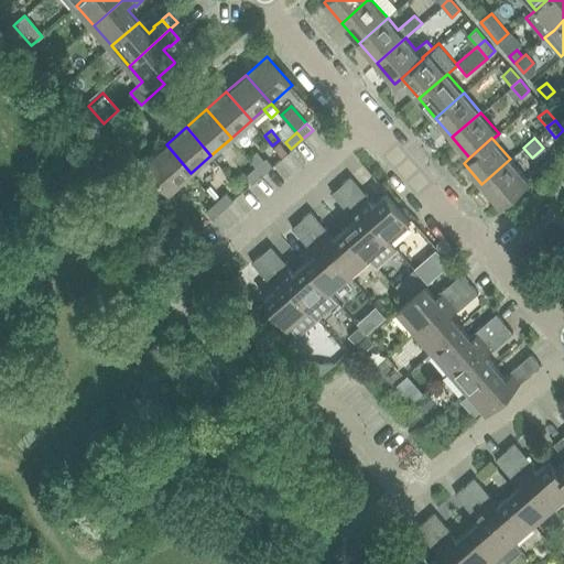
[(272,147),(281,156),(286,152),(278,141),(272,147)]
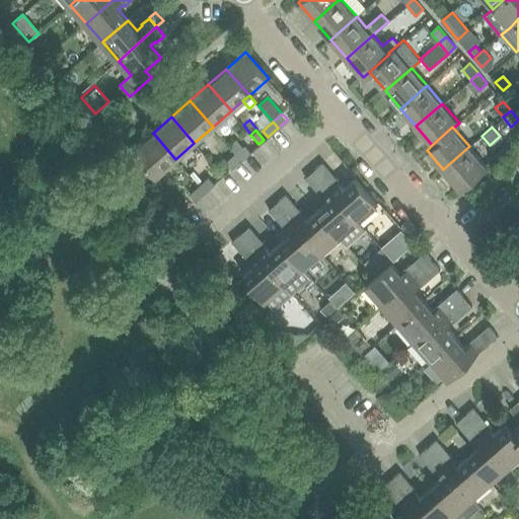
[(175,159),(153,133),(134,149),(157,175),(175,159)]
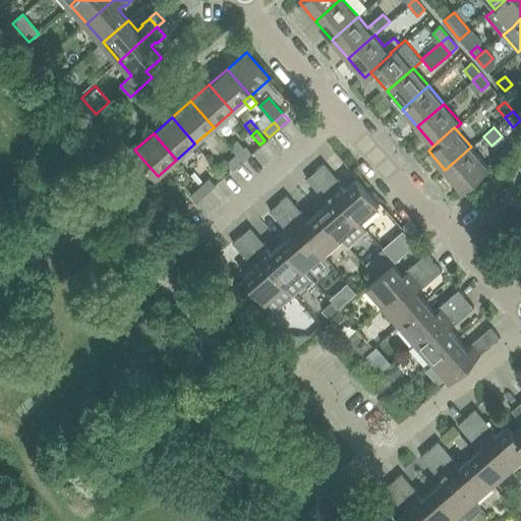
[(237,140),(230,147),(236,154),(242,161),(251,153),(246,146),(243,148),(237,140)]
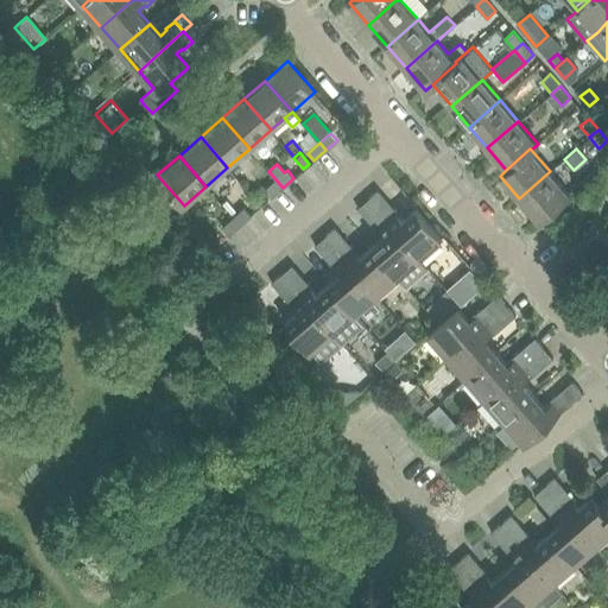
[(550,171),(519,198),(539,221),(570,194),(550,171)]
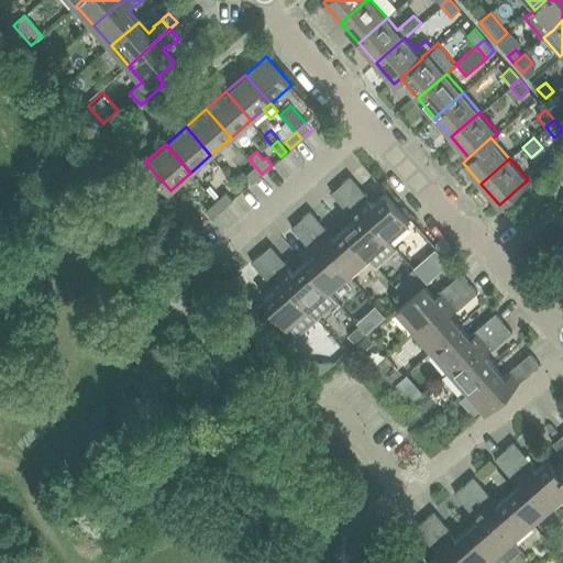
[(262,174),(255,166),(245,176),(251,183),(262,174)]
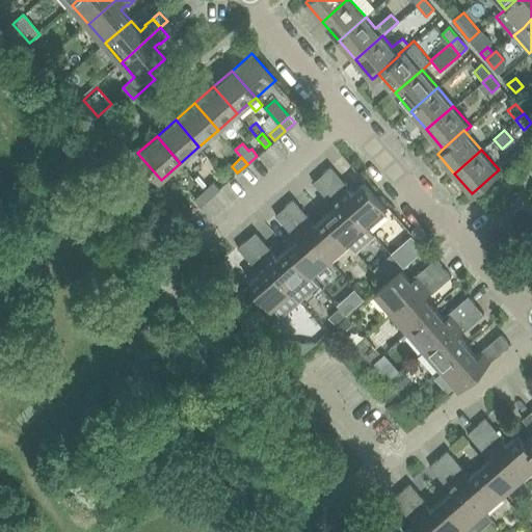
[(331,166),(322,175),(367,225),(387,209),(364,182),(351,192),(347,187),(348,186),(331,166)]
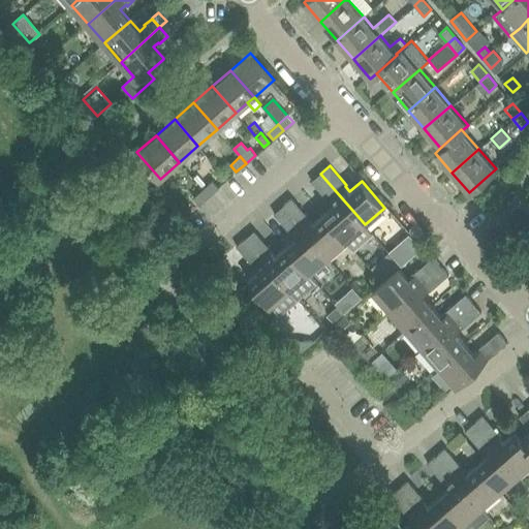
[(323,215),(346,241),(353,250),(373,234),(365,224),(320,174),(311,182),(328,200),(329,199),(334,205),(323,215)]
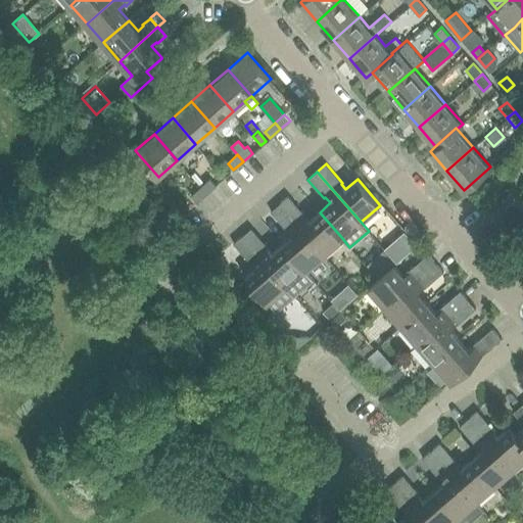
[(209,179),(200,187),(206,193),(216,185),(209,179)]
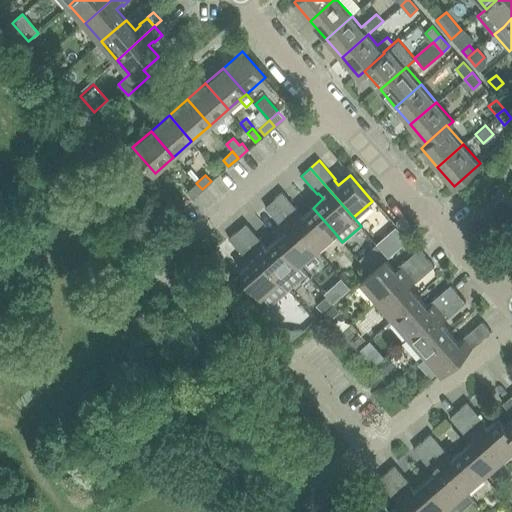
[(202,189),(196,183),(186,191),(192,198),(202,189)]
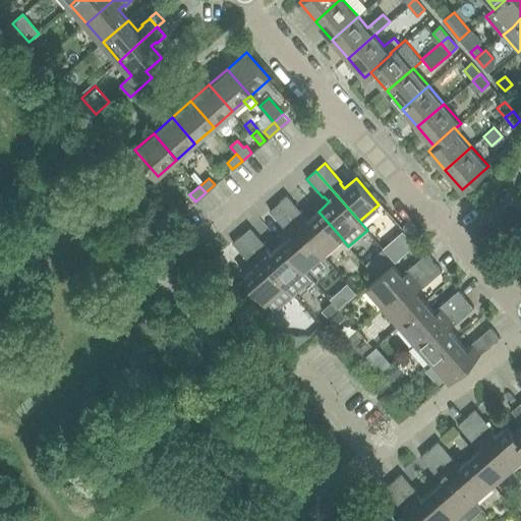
[(288,195),(279,203),(322,252),(341,237),(319,212),(307,221),(302,215),(303,214),(288,195)]
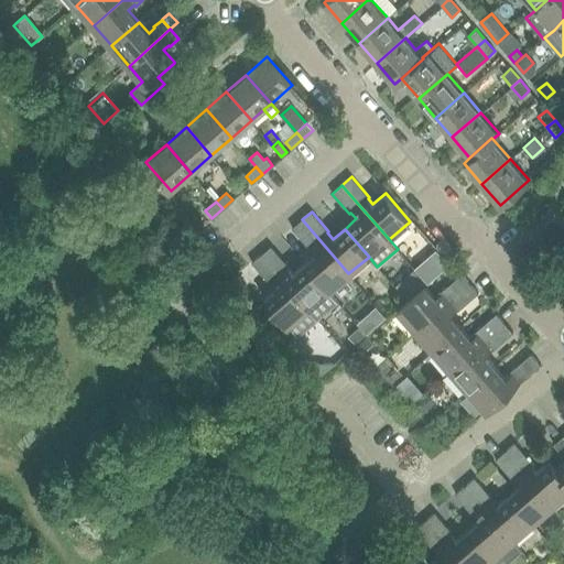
[(316,253),(304,263),(328,291),(348,273),(302,219),(292,228),(310,248),(311,247),(316,253)]
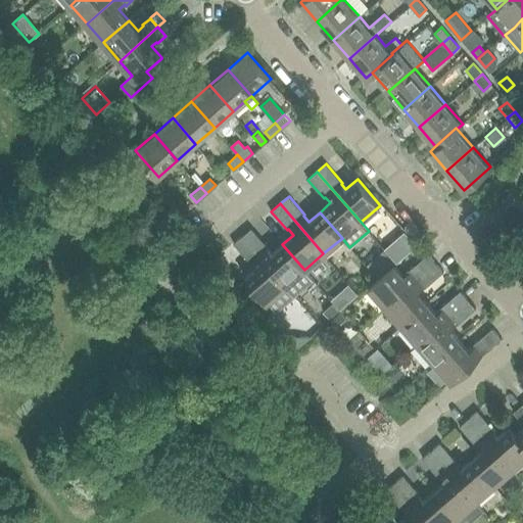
[(251,228),(242,236),(287,285),(295,294),(313,279),(304,270),(282,244),(272,253),(267,248),(268,247),(251,228)]
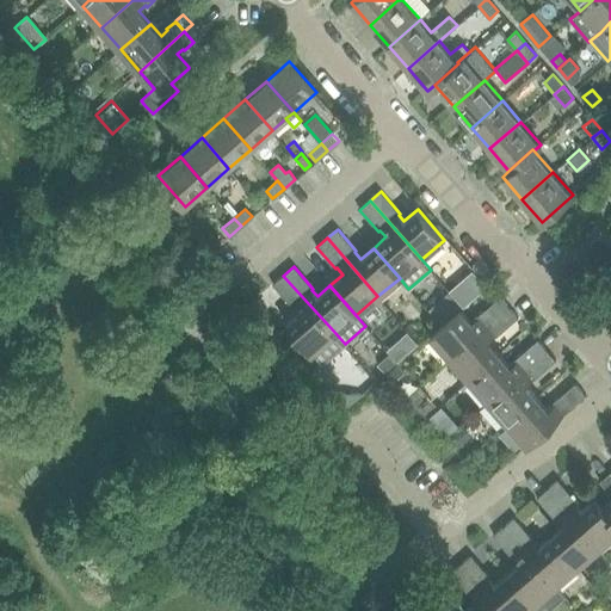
[(283,276),(273,284),(292,307),(294,306),(300,312),(285,323),(312,353),(321,365),(345,344),(335,333),(283,276)]
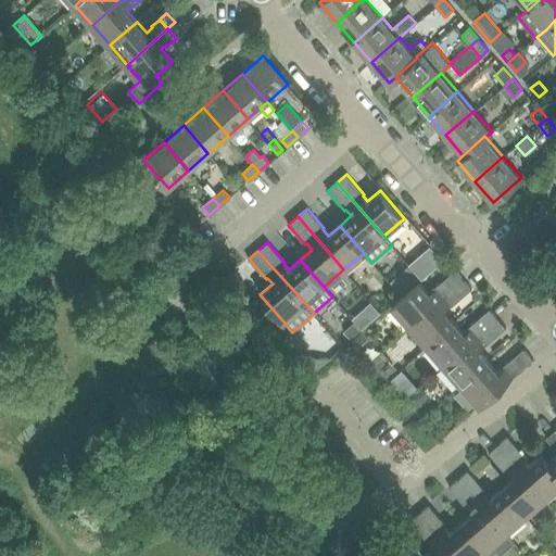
[(428,251),(411,266),(422,279),(439,264),(428,251)]
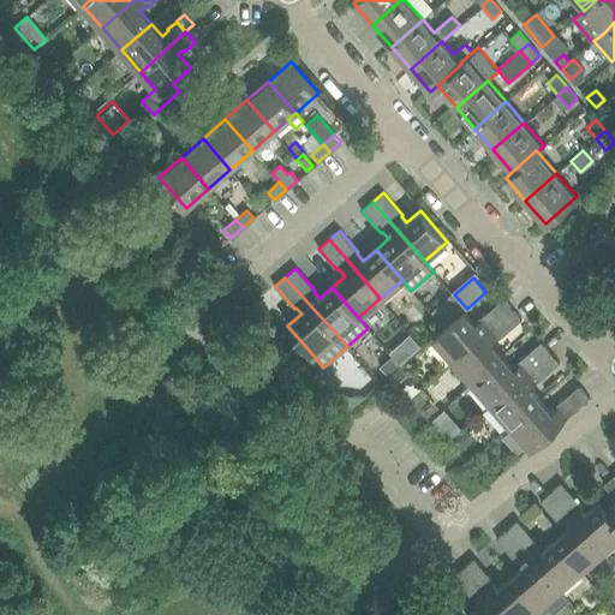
[(433,338),(453,360),(512,309),(503,298),(481,317),(482,320),(476,324),(464,311),(453,320),(445,328),(433,338)]
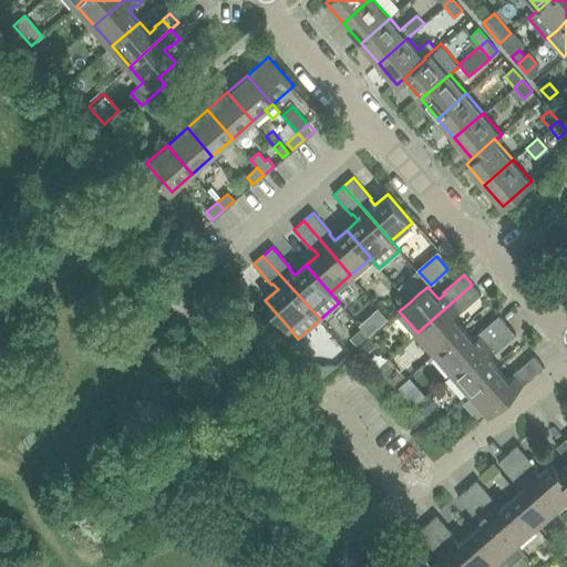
[(418,332),(435,352),(463,328),(453,317),(459,311),(460,312),(481,295),(472,285),(418,332)]
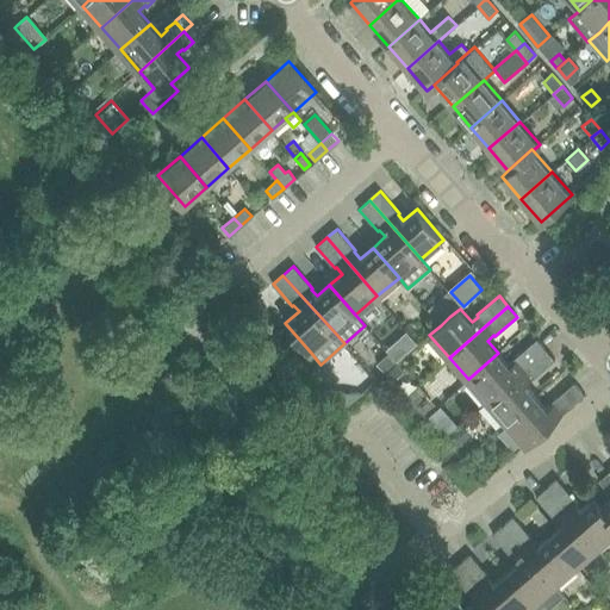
[(274,307),(265,316),(272,324),(281,316),(274,307)]
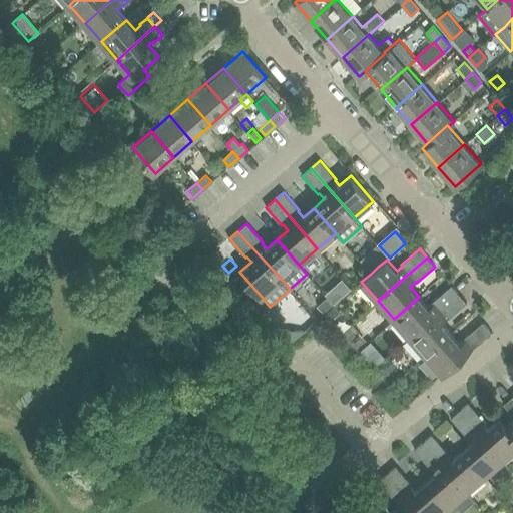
[(372,260),(364,267),(371,274),(378,267),(372,260)]
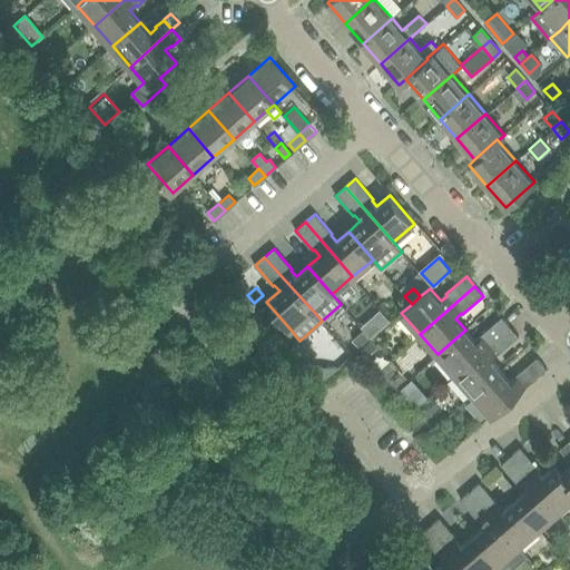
[(438,354),(455,374),(510,326),(501,316),(480,334),(481,336),(475,341),(465,330),(438,354)]
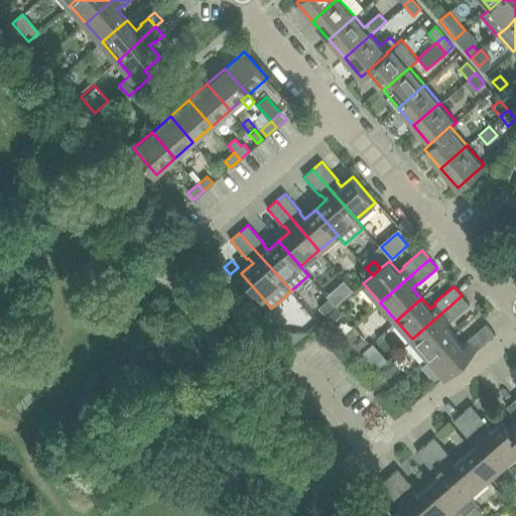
[(334,290),(327,296),(336,306),(343,300),(334,290)]
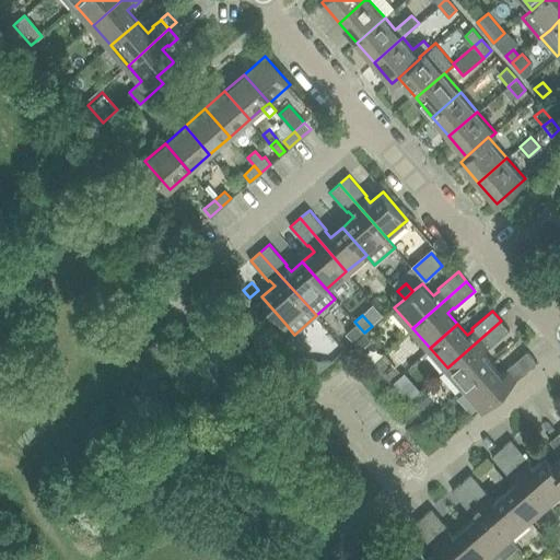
[(447,368),(465,387),(492,363),(481,352),(488,347),(489,348),(510,329),(501,321),(447,368)]
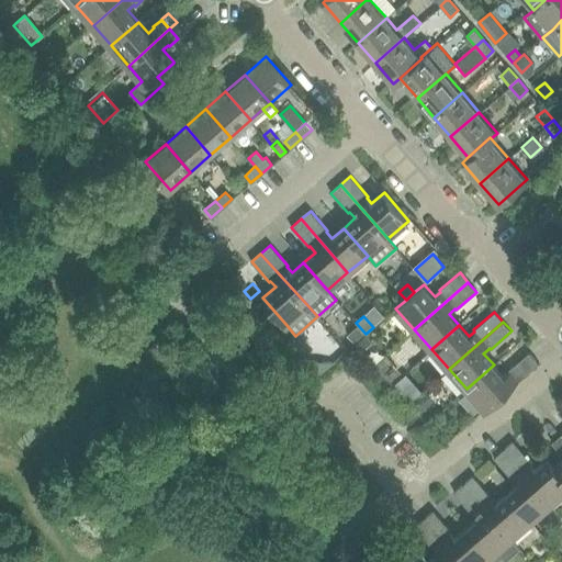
[(356,329),(346,338),(353,346),(357,343),(362,337),(356,329)]
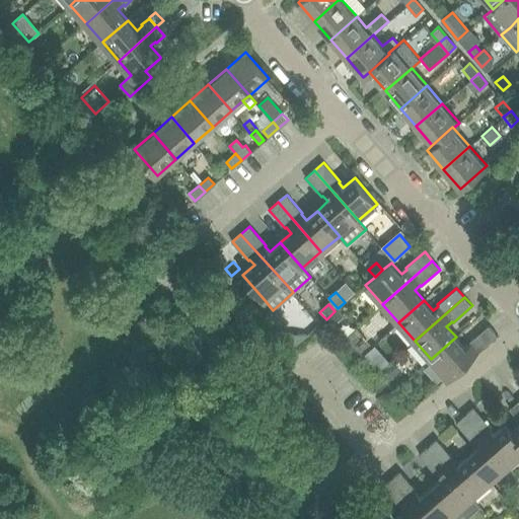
[(338,311),(329,317),(336,324),(344,317),(338,311)]
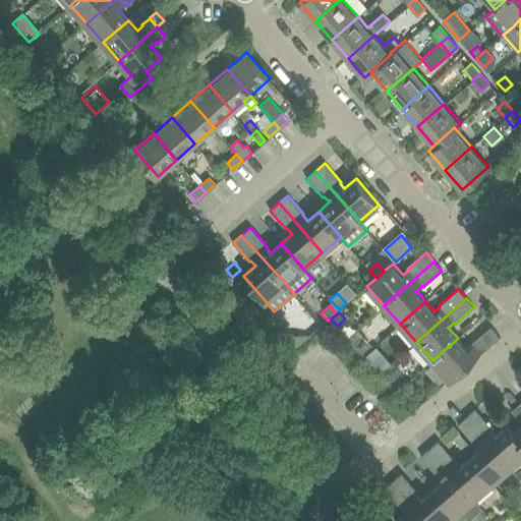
[(458,338),(432,360),(449,380),(480,352),(480,353),(500,337),(500,336),(490,326),(471,343),(472,344),(467,348),(458,338)]
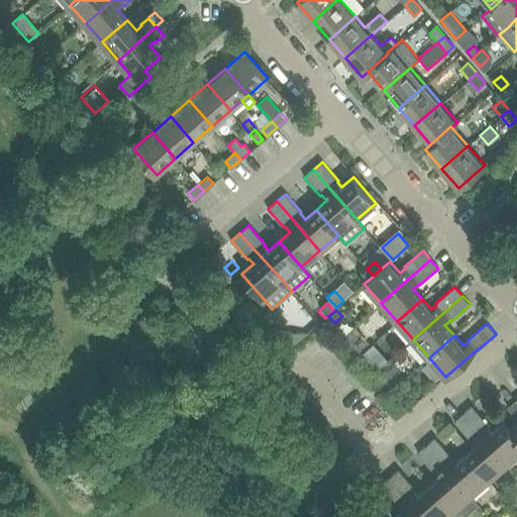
[(355,328),(346,336),(356,346),(365,338),(355,328)]
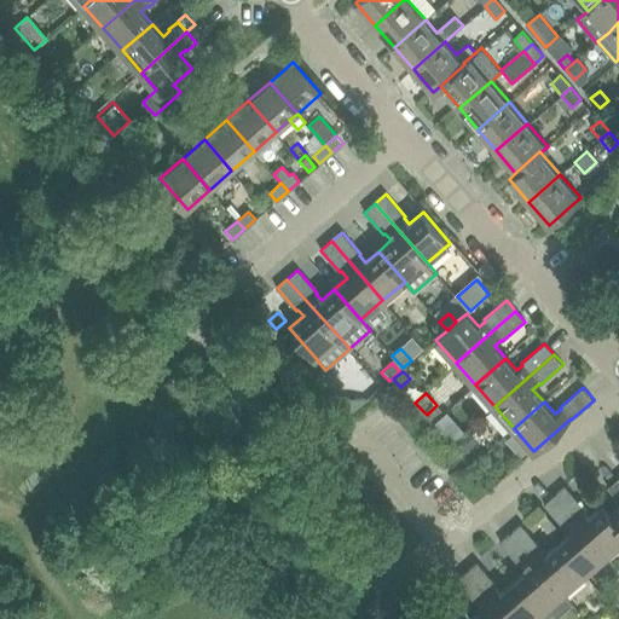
[(351,399),(339,398),(352,412),(365,400),(351,399)]
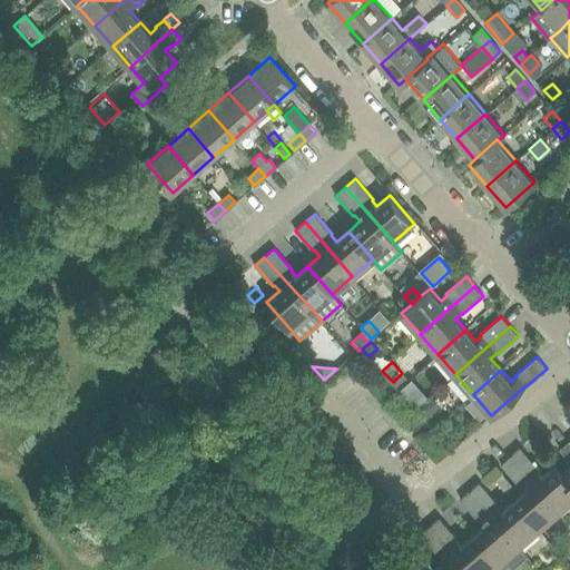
[(428,403),(419,411),(425,420),(435,411),(428,403)]
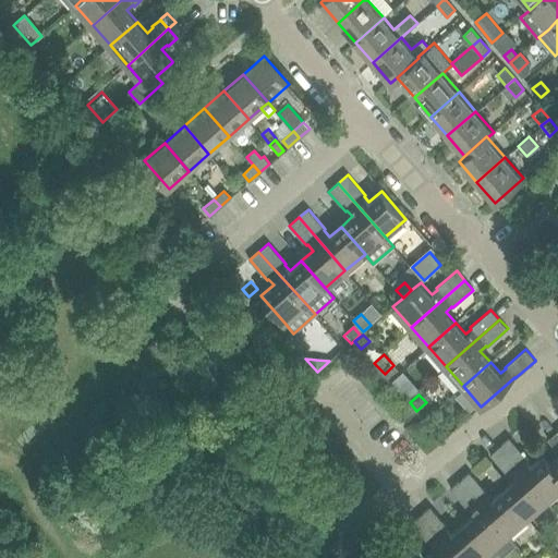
[(557,448),(557,456),(550,462),(557,471),(557,432),(557,431),(548,439),(555,448),(557,447),(557,448)]
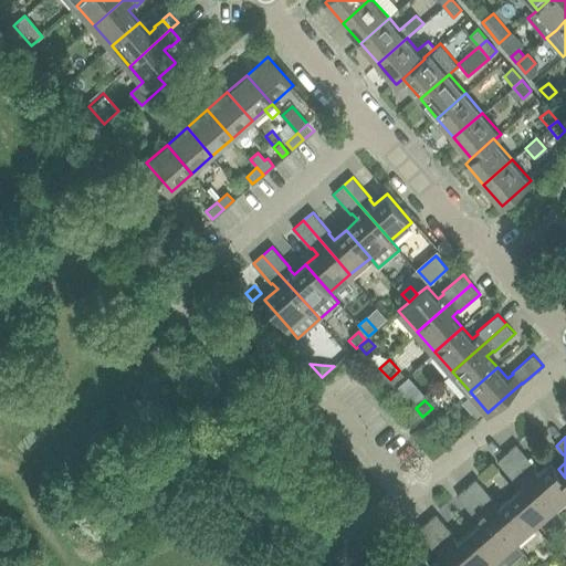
[(516,444),(507,452),(555,507),(565,496),(565,478),(558,469),(551,461),(538,472),(534,465),(535,464),(516,444)]
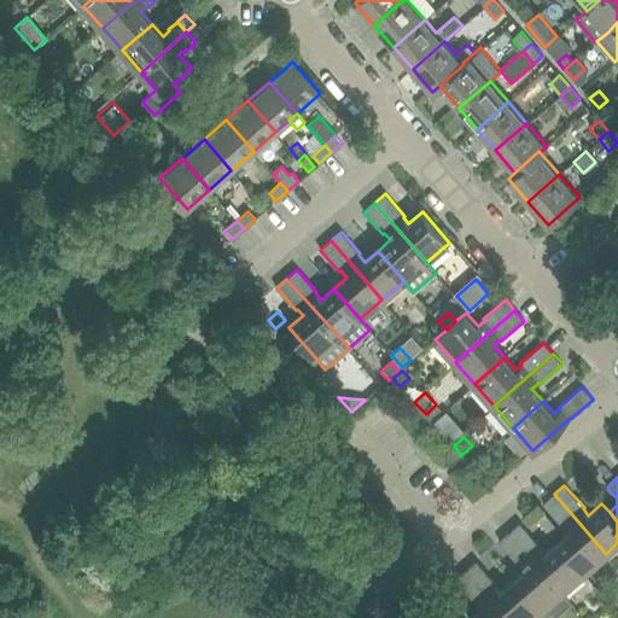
[(570,531),(558,542),(583,572),(606,554),(554,494),(543,503),(563,526),(564,525),(570,531)]
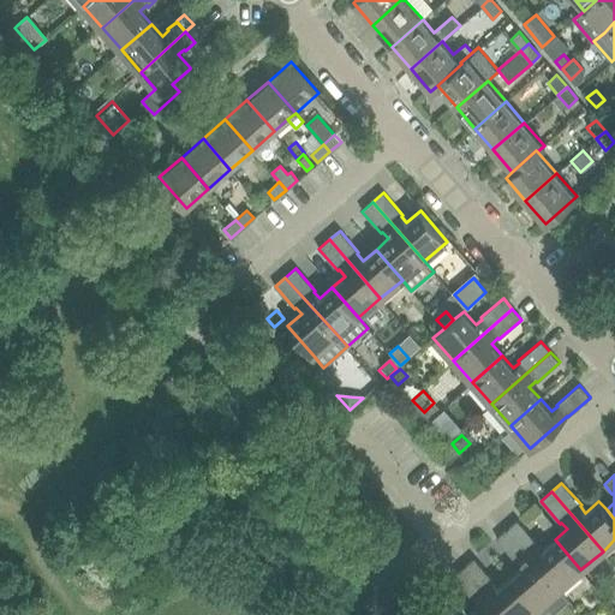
[(542,508),(533,515),(545,529),(553,521),(542,508)]
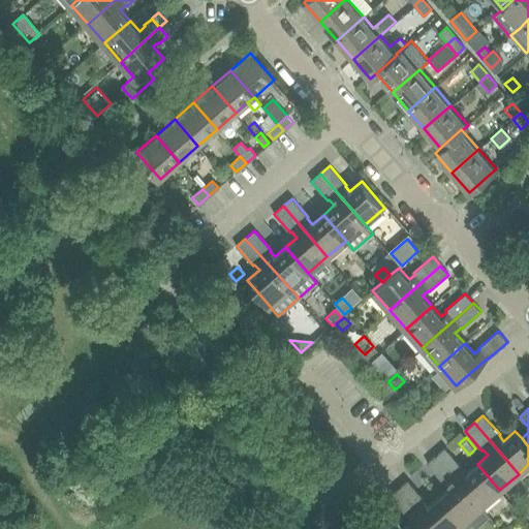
[(445,447),(436,456),(480,506),(499,490),(477,464),(466,473),(461,468),(462,467),(445,447)]
